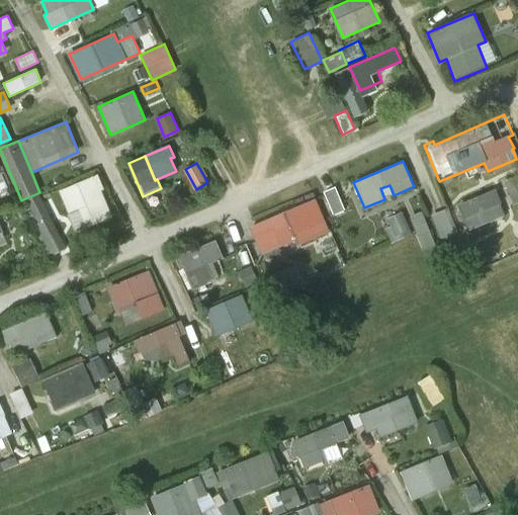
[(94,175),(60,190),(77,231),(112,216),(94,175)]
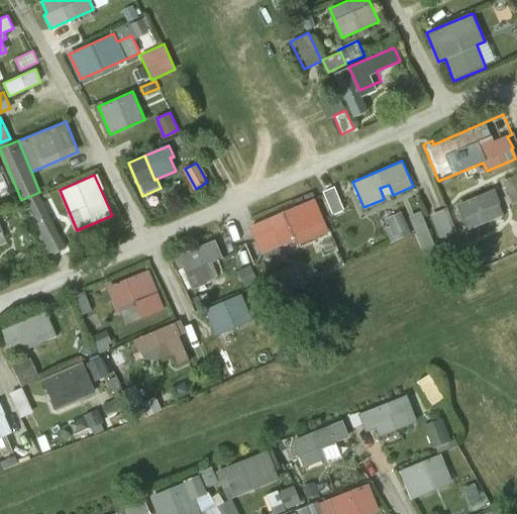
[(516,175),(505,178),(510,199),(516,197),(516,175)]
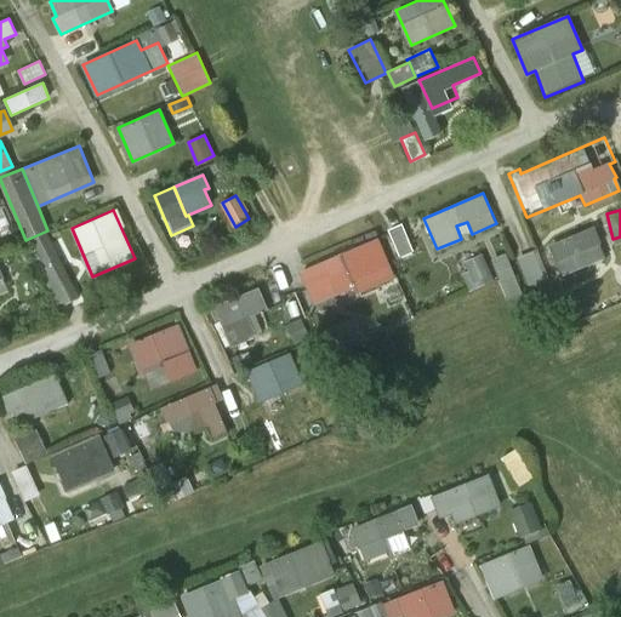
[(472,234),(467,222),(456,226),(461,239),(472,234)]
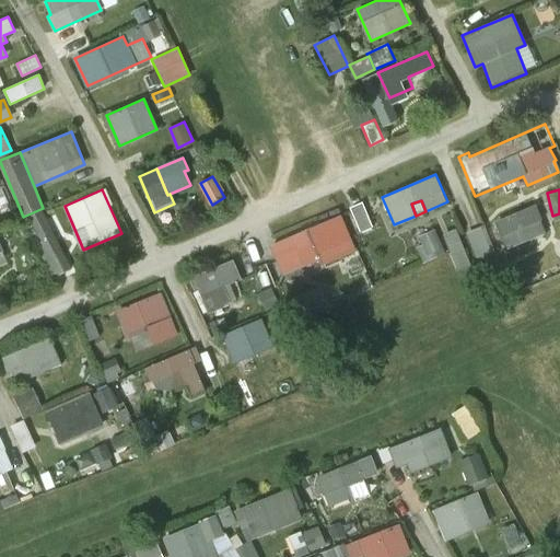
[(372,224),(362,201),(350,207),(360,230),(372,224)]
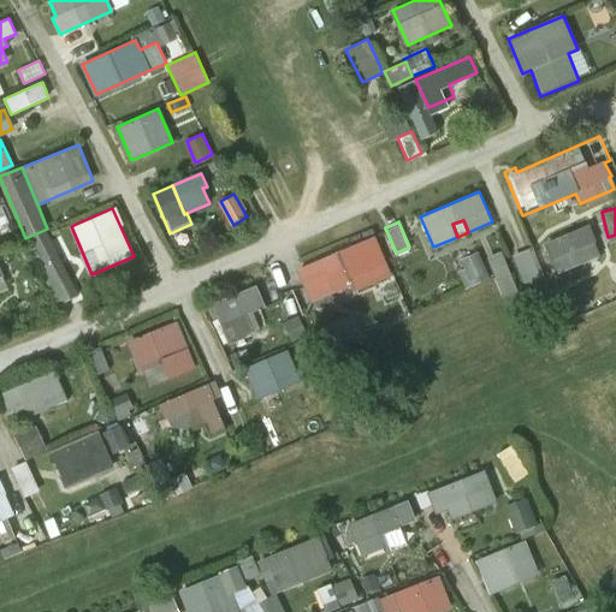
[(588,225),(544,243),(556,272),(600,254),(588,225)]
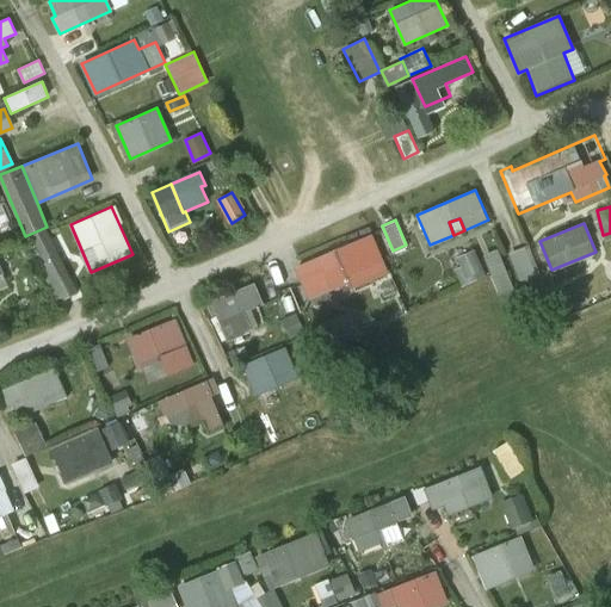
[(26,239),(39,265),(59,255),(45,229),(26,239)]
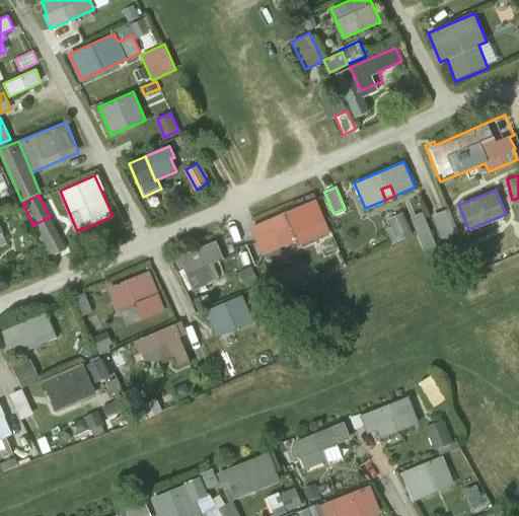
[(329,232),(316,199),(251,226),(263,253),(295,239),(297,245),(329,232)]
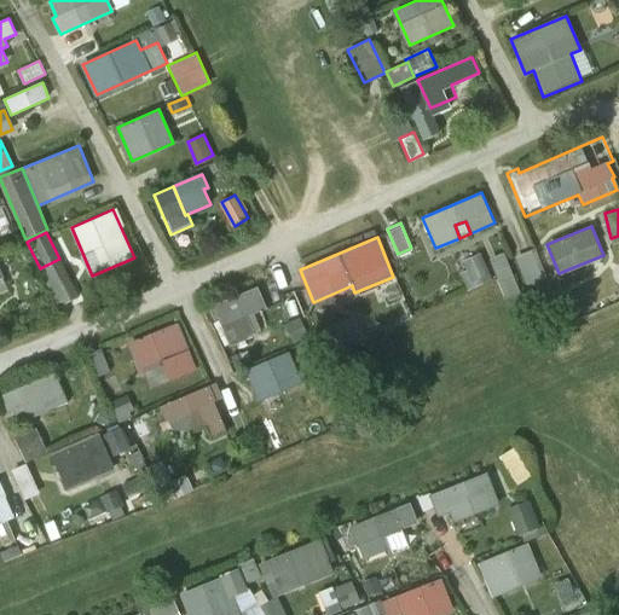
[(542,277),(531,250),(516,255),(528,283),(542,277)]
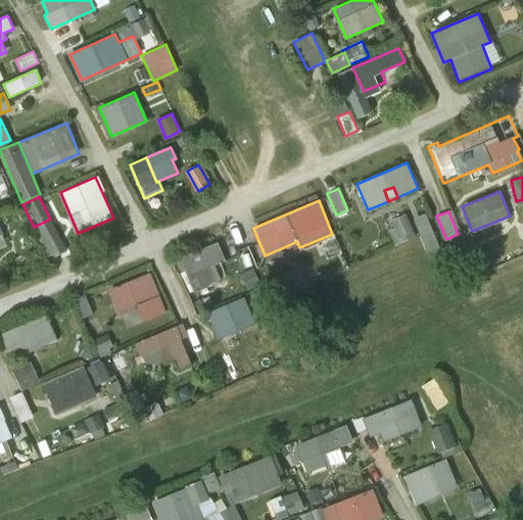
[(415,235),(406,214),(391,220),(394,228),(400,241),(415,235)]
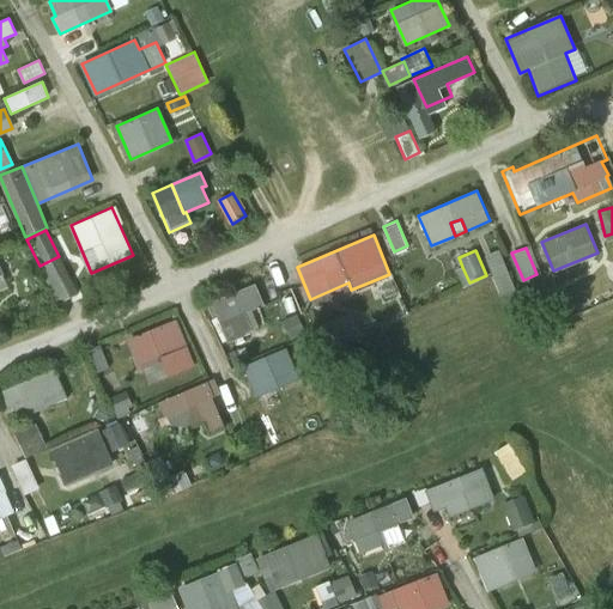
[(515,288),(499,250),(484,256),(501,294),(515,288)]
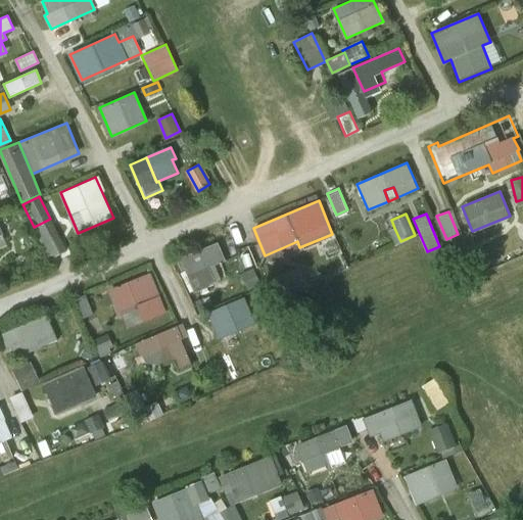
[(66,249),(50,219),(34,227),(50,257),(66,249)]
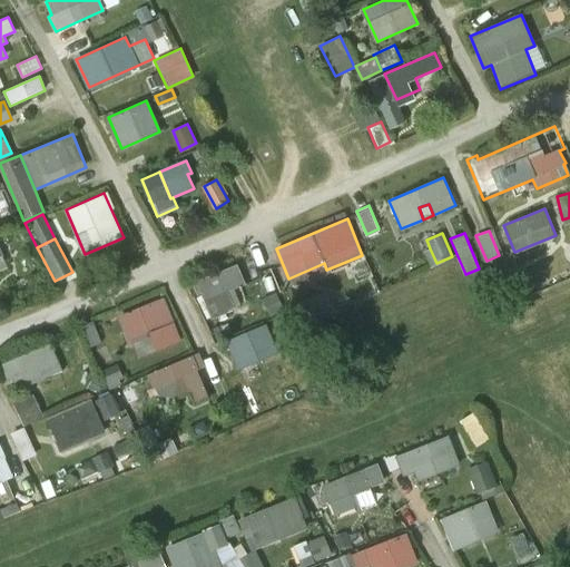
[(436,263),(430,248),(424,251),(430,265),(436,263)]
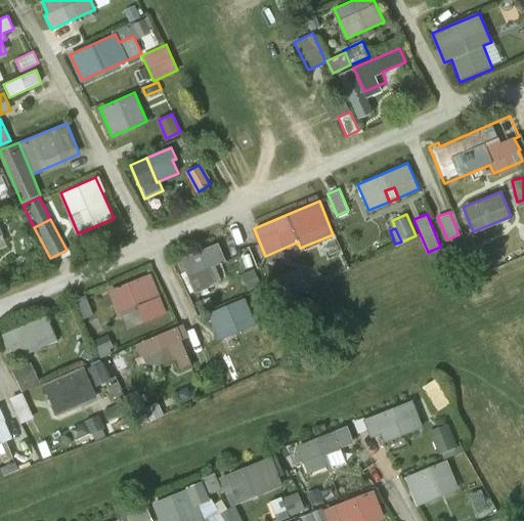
[(224,261),(217,243),(180,258),(188,275),(210,267),(224,261)]
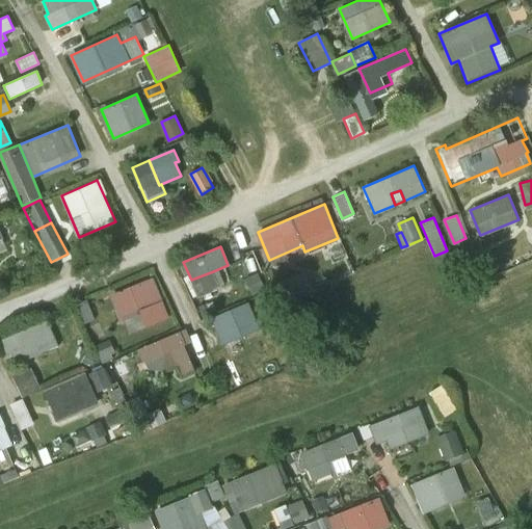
[(213,271),(191,280),(198,297),(220,289),(213,271)]
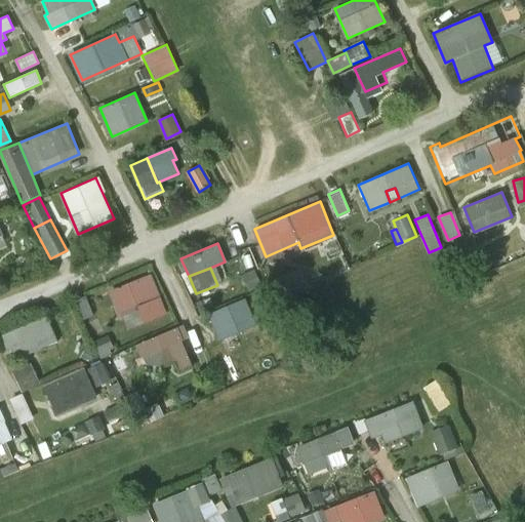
[(308,283),(300,268),(284,276),(290,291),(308,283)]
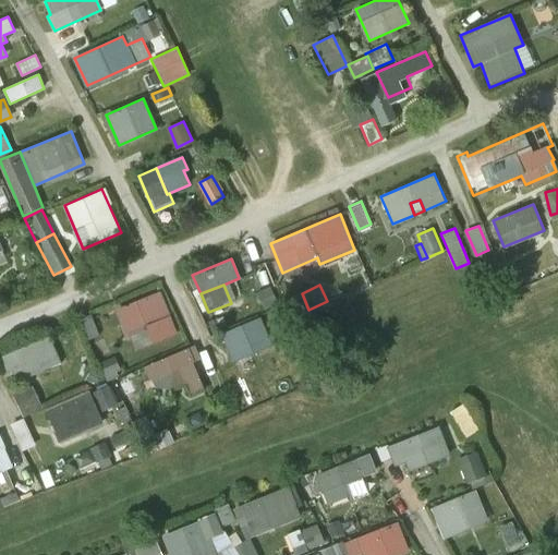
[(277,303),(269,286),(258,291),(266,308),(277,303)]
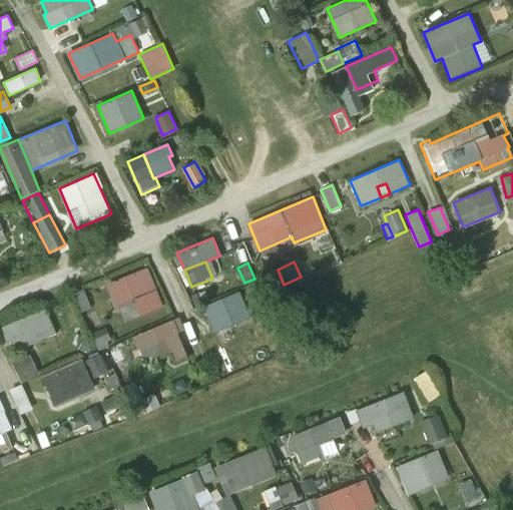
[(162,305),(147,268),(107,284),(116,306),(118,305),(124,320),(162,305)]
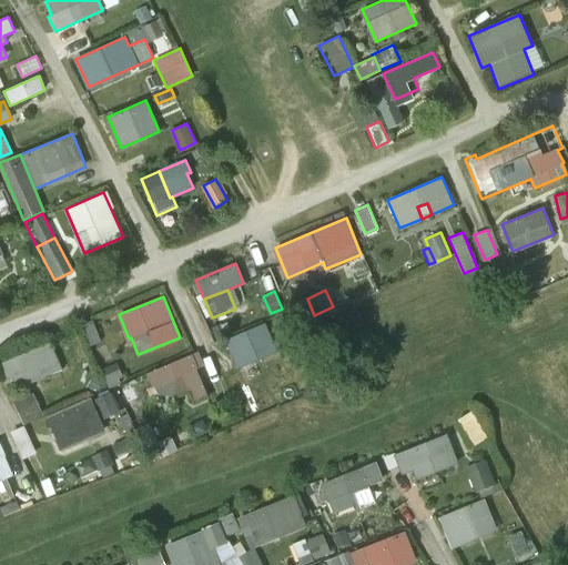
[(100,340),(92,320),(81,324),(89,344),(100,340)]
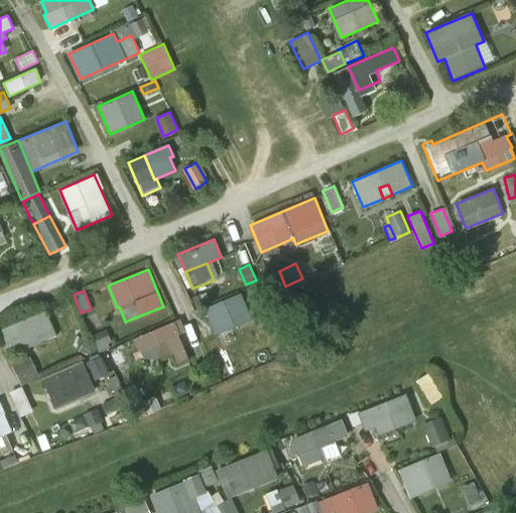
[(252,317),(241,293),(206,308),(217,333),(252,317)]
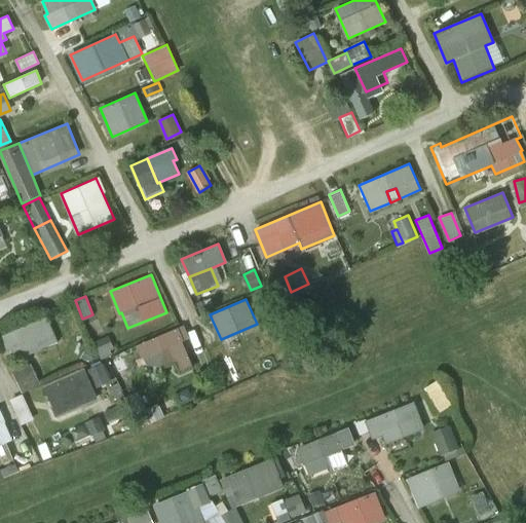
[(57,341),(46,316),(1,336),(11,361),(57,341)]
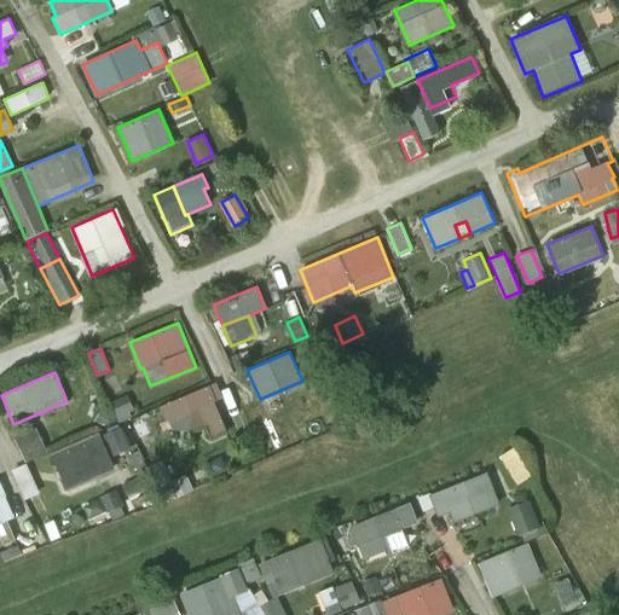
[(212,437),(226,431),(214,400),(223,396),(217,383),(161,406),(172,431),(180,428),(183,435),(207,425),(212,437)]
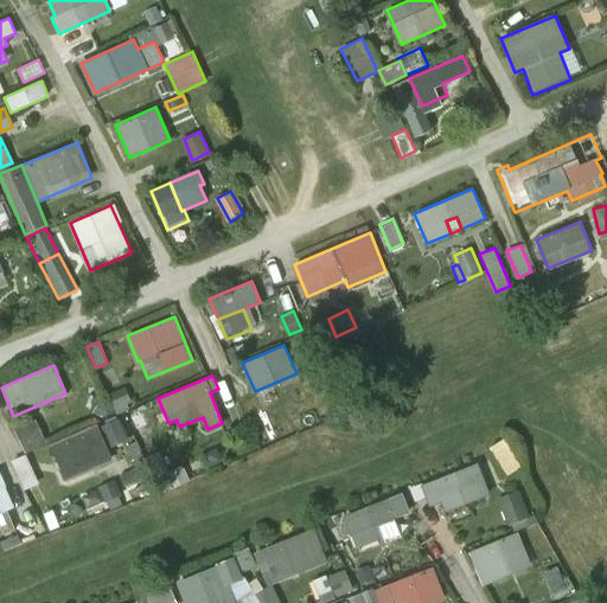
[(125,387),(109,395),(116,411),(133,404),(125,387)]
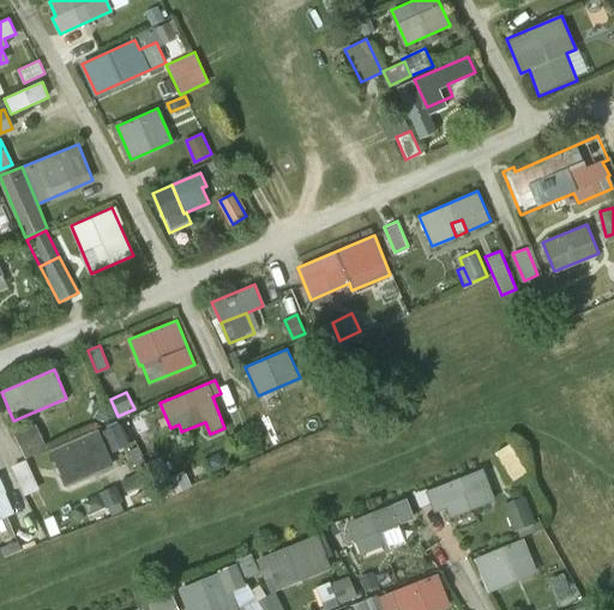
[(110,411),(101,405),(95,416),(104,422),(110,411)]
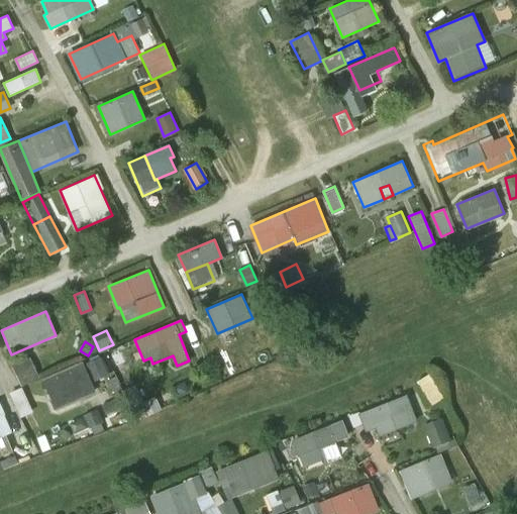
[(39,378),(30,357),(12,365),(21,386),(39,378)]
